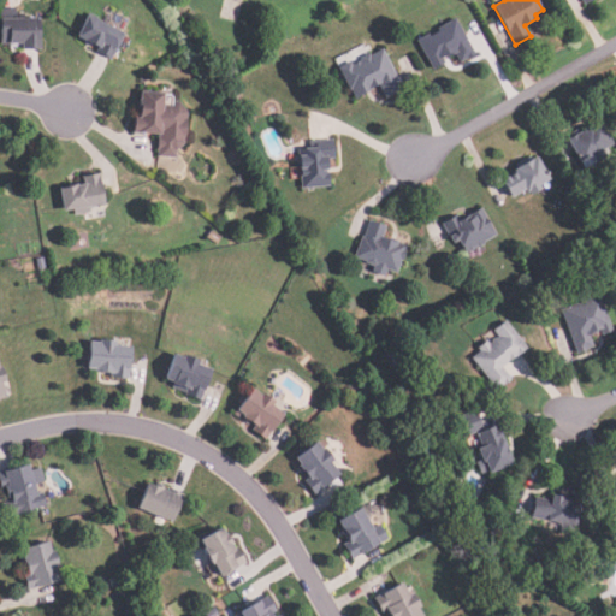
[(124,34),(110,61),(96,54),(99,49),(76,37),(88,15),(124,34)]
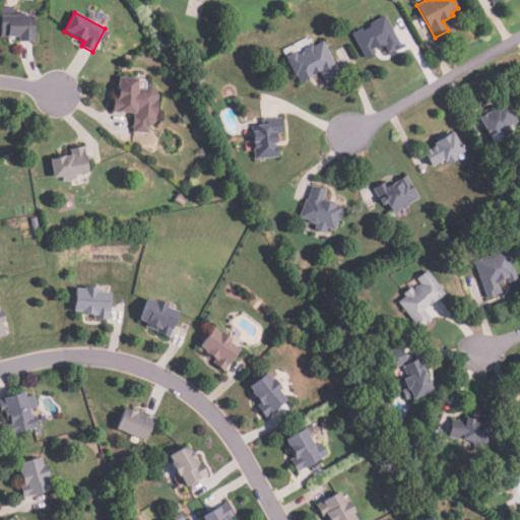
[(35,42),(18,43),(18,37),(1,37),(0,16),(34,15),(35,42)]
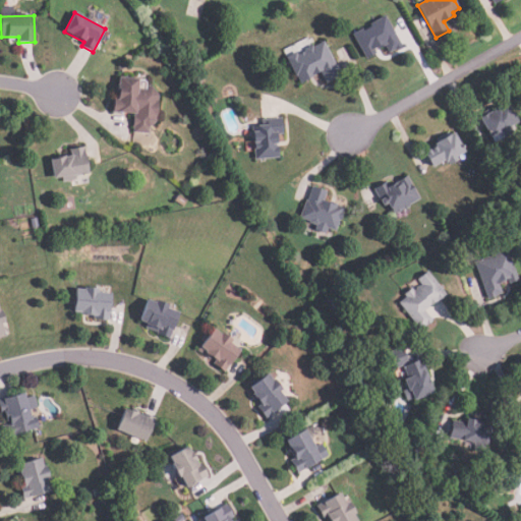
[(366,59),(352,34),(362,27),(363,31),(370,26),(369,24),(385,15),(403,47),(396,50),(395,49),(390,52),(386,45),(375,51),(377,53),(366,59)]
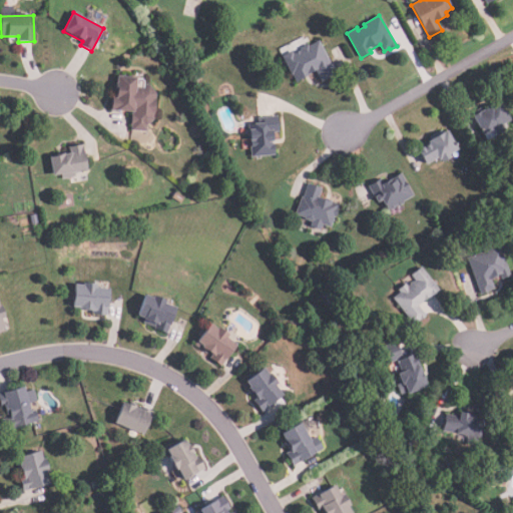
[(321,81),(315,70),(308,73),(309,75),(297,81),(293,74),(292,75),(282,56),(292,50),(293,53),(298,53),(301,50),(300,48),(308,44),(309,46),(319,41),(336,73),(321,81)]
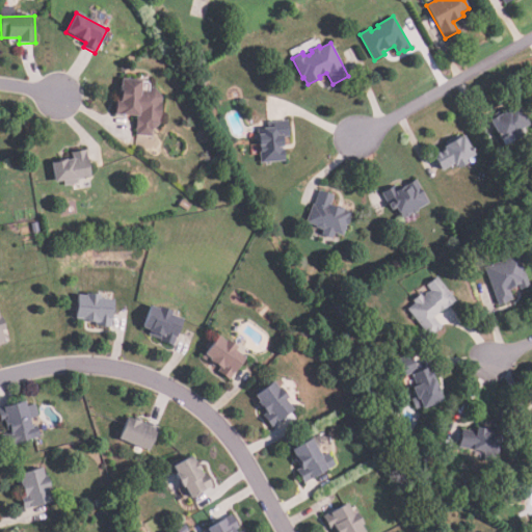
[(152,136),(136,135),(136,131),(134,130),(135,118),(137,118),(137,115),(113,114),(114,102),(116,102),(117,86),(121,86),(121,79),(150,81),(150,88),(162,89),(160,130),(152,129),(152,136)]
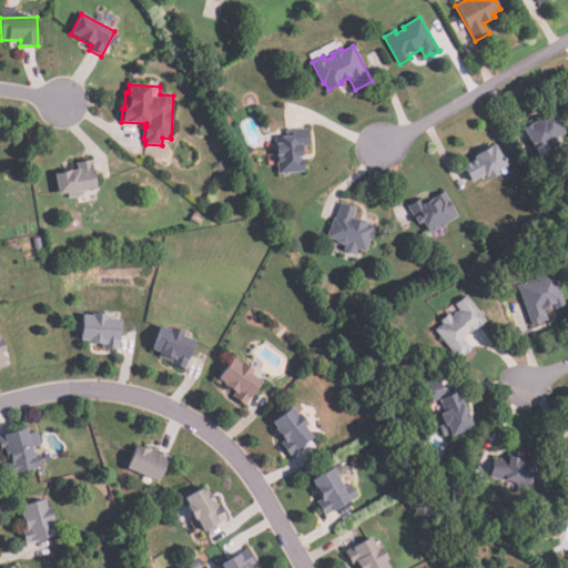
[(535,149),(523,128),(546,114),(547,117),(553,113),(565,134),(546,144),(545,142),(535,149)]
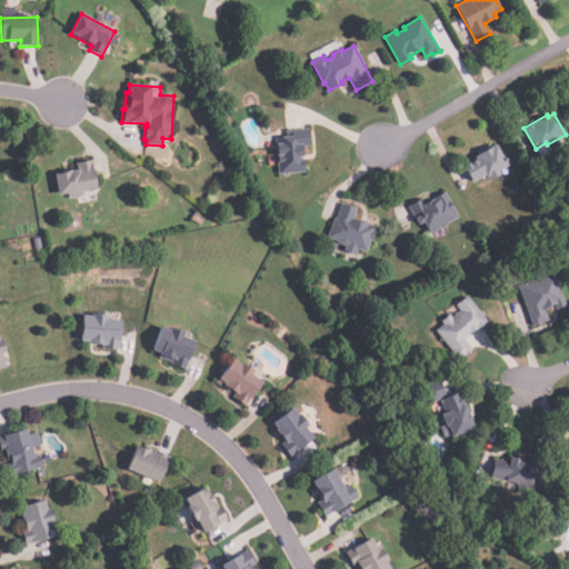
[(279,173),(276,138),(287,137),(286,130),(307,129),(308,147),(303,147),(305,171),(279,173)]
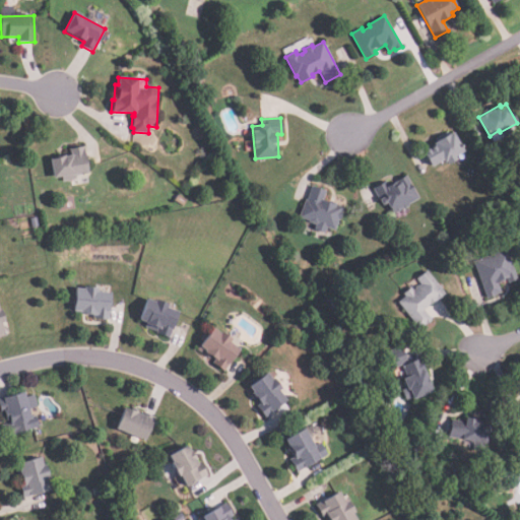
[(432,167),(424,152),(435,146),(434,144),(453,133),(464,151),(455,156),(457,159),(448,165),(446,161),(445,163),(443,159),(432,167)]
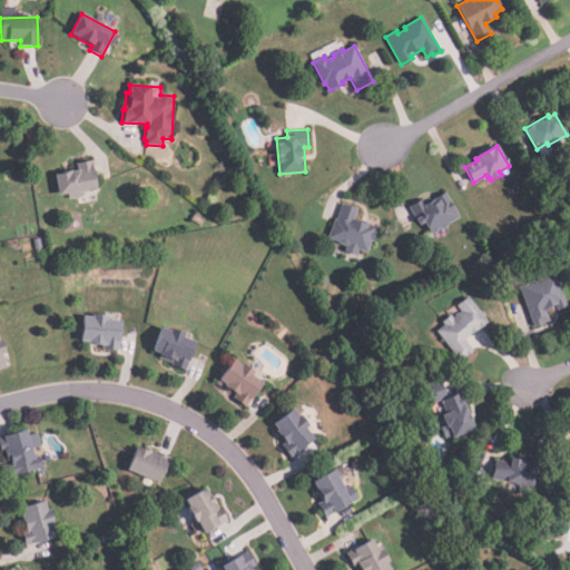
[(92,160),(96,187),(89,188),(89,193),(82,194),(84,197),(68,200),(67,194),(58,196),(55,174),(77,170),(76,163),(92,160)]
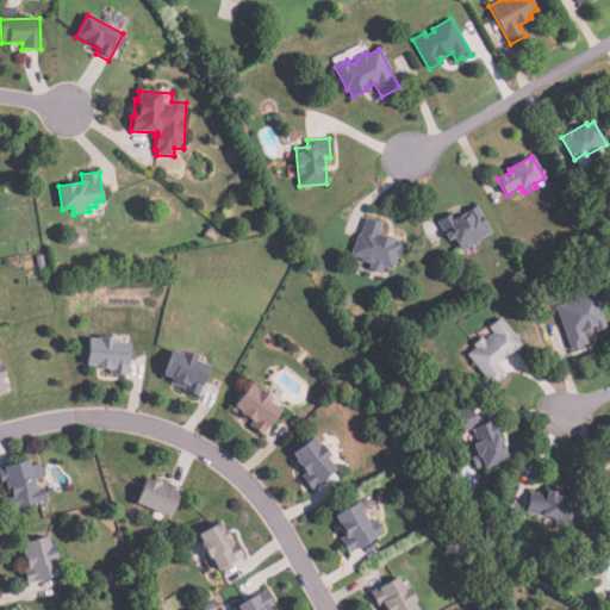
[(460,250),(453,238),(448,241),(437,222),(452,213),(455,221),(467,213),(467,211),(477,206),(491,232),(479,240),(480,241),(474,244),(473,242),(470,244),(470,247),(466,249),(464,248),(460,250)]
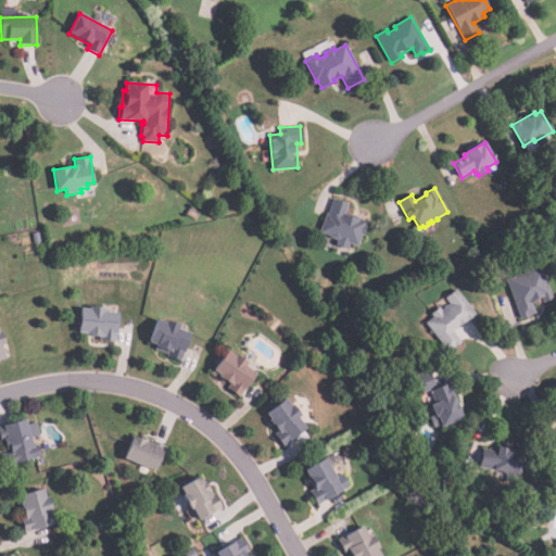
[(346,249),(336,245),(337,240),(329,238),(330,236),(319,232),(327,213),(328,214),(333,198),(348,203),(344,214),(366,222),(365,226),(366,227),(363,236),(362,235),(357,247),(349,243),(346,249)]
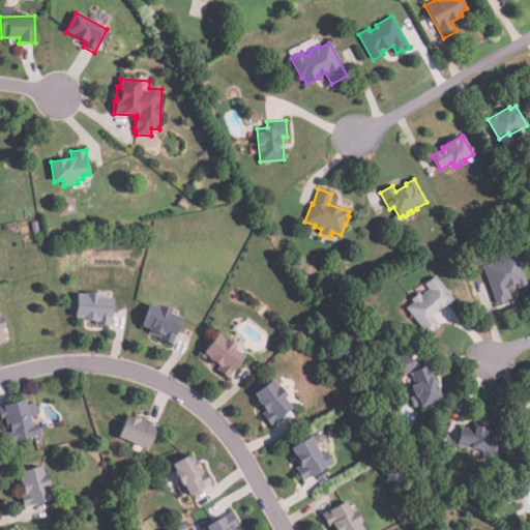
[(190,204),(186,210),(177,204),(181,198),(190,204)]
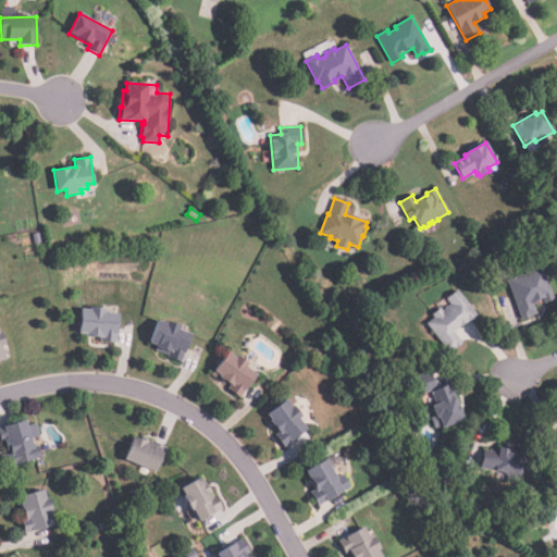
[(521,320),(507,280),(542,267),(554,299),(544,304),(542,299),(531,304),(535,313),(530,316),(530,317),(521,320)]
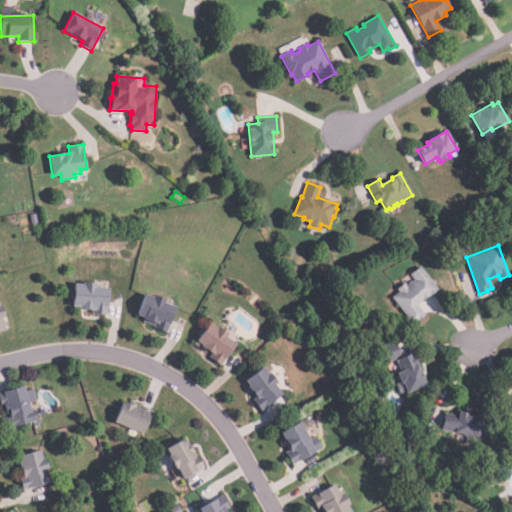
[(412,324),(391,297),(398,292),(397,289),(405,283),(406,285),(411,281),(412,281),(414,280),(409,274),(419,266),(437,289),(416,305),(424,316),(418,320),(418,319),(412,324)]
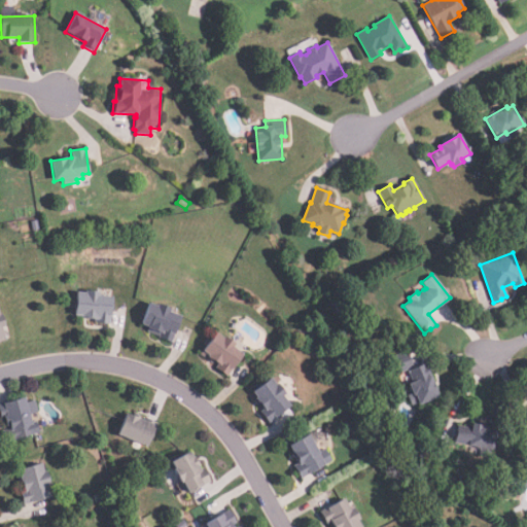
[(110,326),(96,324),(97,321),(82,320),(82,317),(74,316),(76,292),(84,293),(85,289),(100,291),(100,295),(113,296),(110,326)]
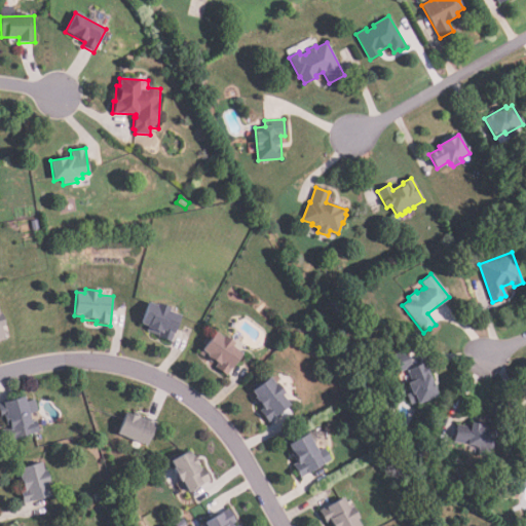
[(332,303),(340,300),(343,309),(336,312),(332,303)]
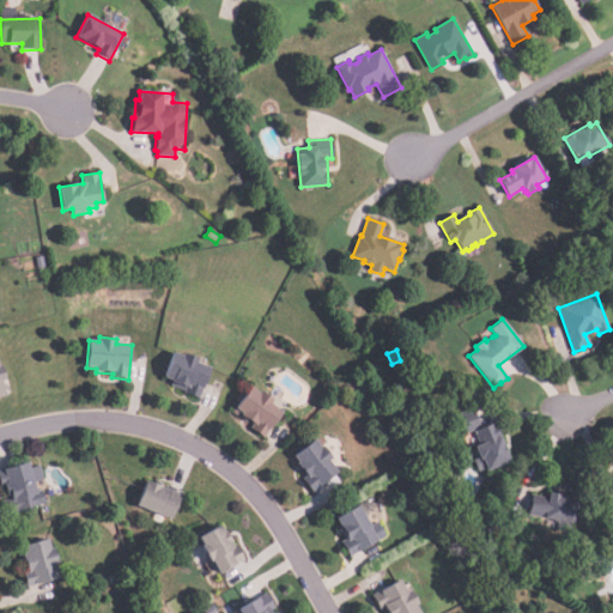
[(200,399),(184,394),(187,389),(171,383),(171,382),(163,378),(173,353),(182,357),(183,353),(199,359),(198,364),(211,369),(200,399)]
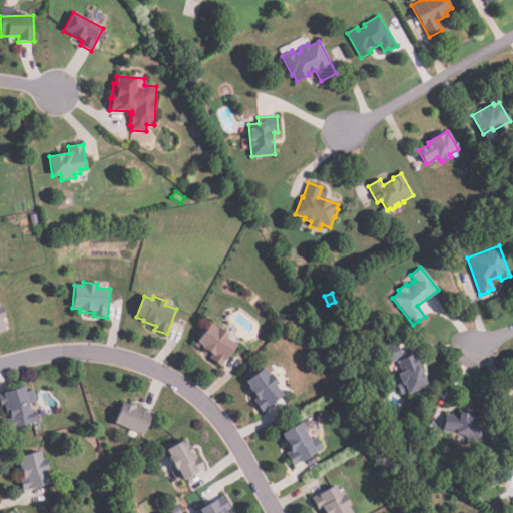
[(0,335),(8,334),(4,300),(0,300),(0,335)]
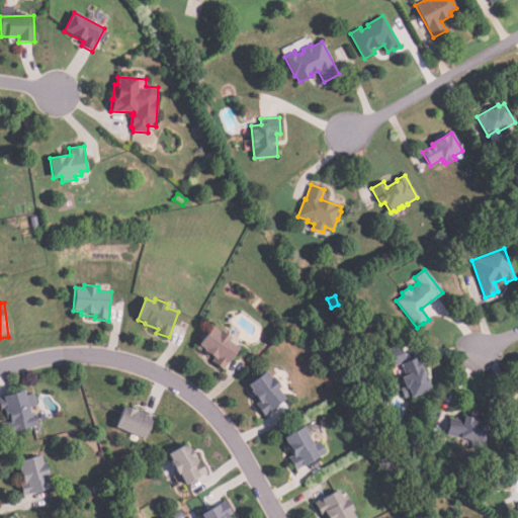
[(312,328),(305,333),(299,325),(306,320),(312,328)]
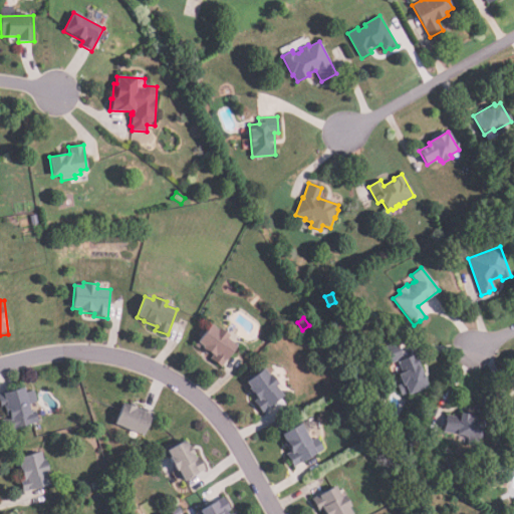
[(237,345),(223,367),(214,361),(217,356),(214,354),(213,357),(202,349),(204,346),(198,343),(209,324),(217,329),(219,327),(230,335),(228,339),(237,345)]
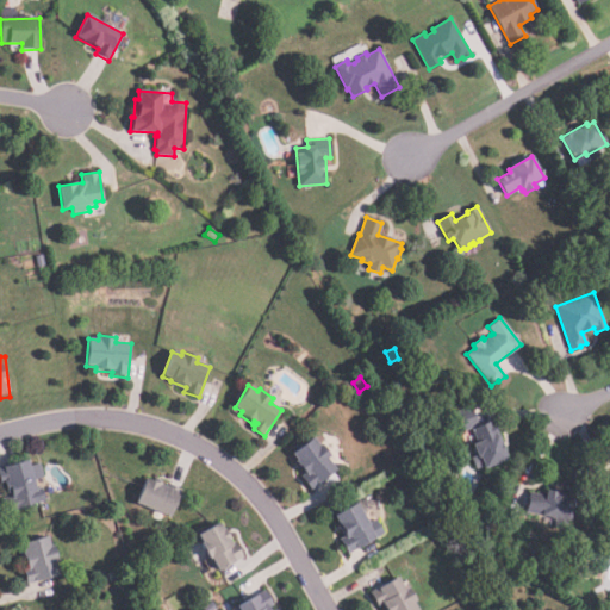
[(471,408),(478,425),(459,433),(452,415),(471,408)]
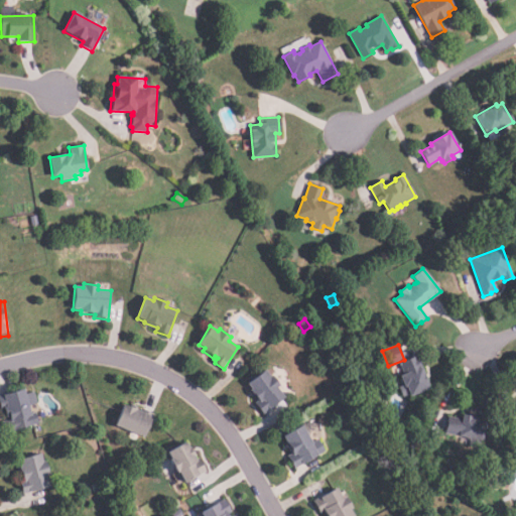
[(402,397),(398,387),(403,386),(399,376),(403,374),(398,363),(416,356),(429,388),(409,396),(409,394),(402,397)]
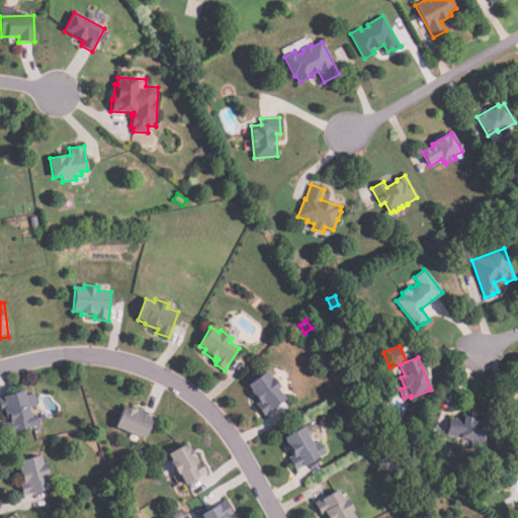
[(285,399),(263,417),(257,409),(262,405),(260,403),(258,404),(249,394),(252,391),(247,385),(266,370),(271,378),(273,376),(281,386),(278,390),(285,399)]
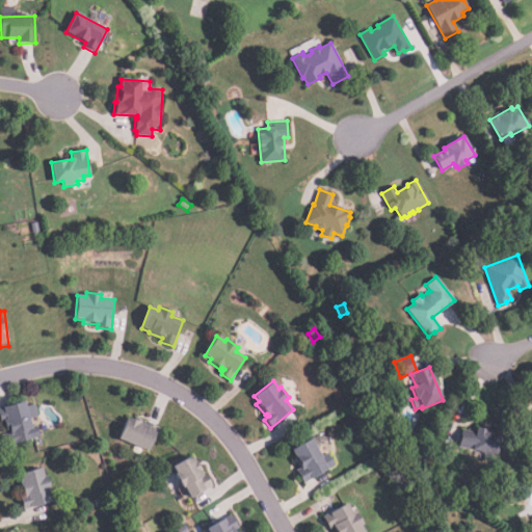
[(4,447),(1,435),(6,434),(3,422),(1,422),(0,418),(0,407),(25,400),(26,406),(35,404),(38,416),(28,419),(31,427),(36,426),(40,436),(4,447)]
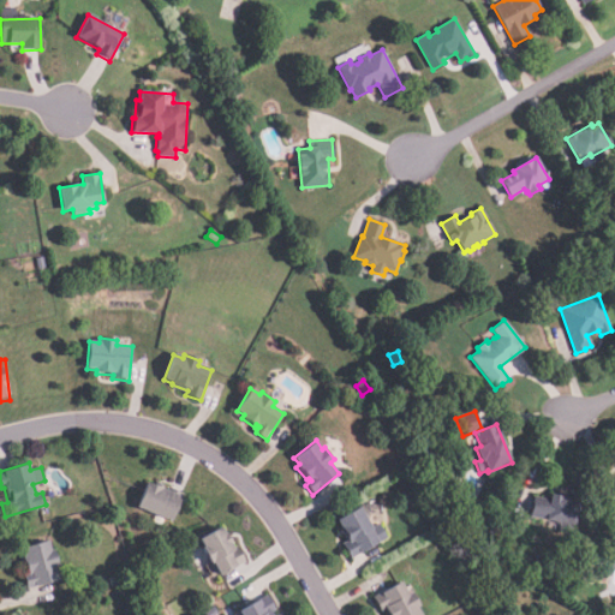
[(172,520),(137,507),(147,481),(165,487),(162,488),(167,489),(168,487),(183,493),(172,520)]
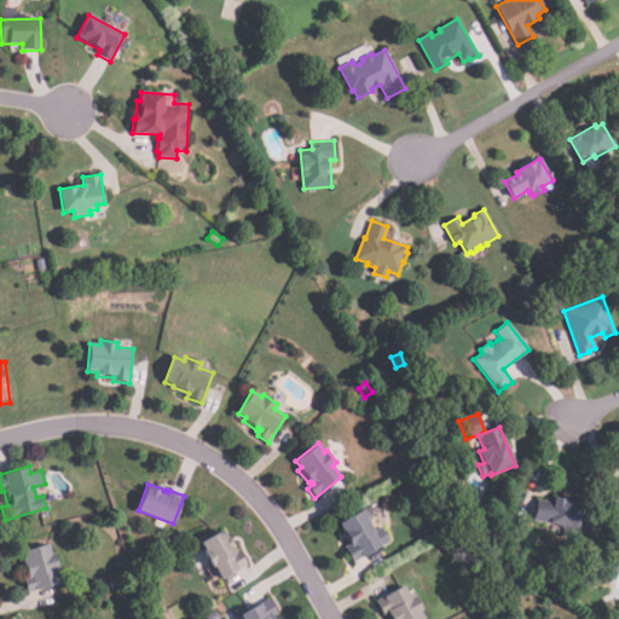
[(573,537),(561,534),(562,526),(533,520),(537,501),(553,503),(554,498),(568,501),(568,502),(574,503),(573,505),(583,507),(578,528),(576,527),(573,537)]
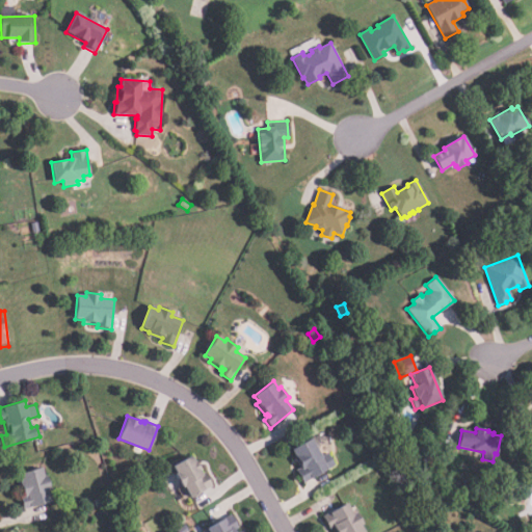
[(336,464),(304,486),(297,476),(306,471),(303,468),(302,470),(290,451),(310,437),(323,457),(328,453),(336,464)]
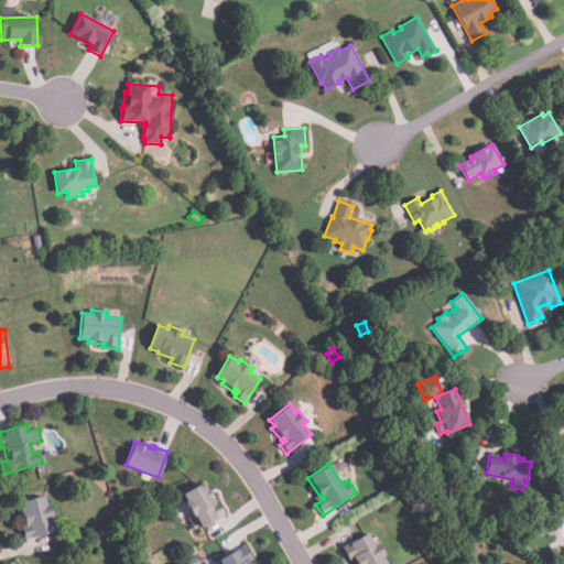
[(225,516),(203,529),(195,517),(193,518),(184,503),(186,501),(183,495),(203,483),(206,488),(208,488),(214,497),(212,499),(214,503),(217,501),(225,516)]
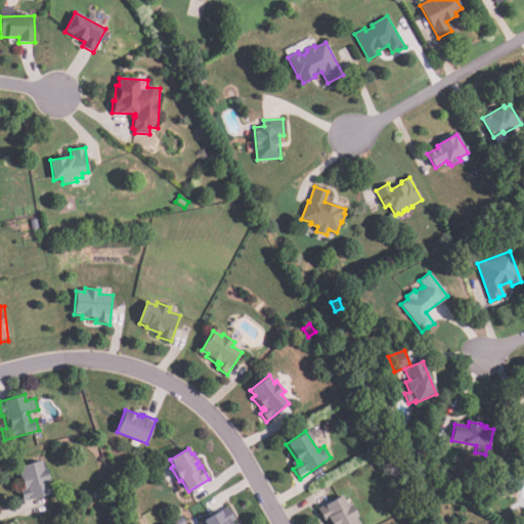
[(49,494),(24,503),(19,490),(23,489),(18,475),(20,474),(18,467),(41,460),(44,469),(47,468),(51,481),(46,482),(49,494)]
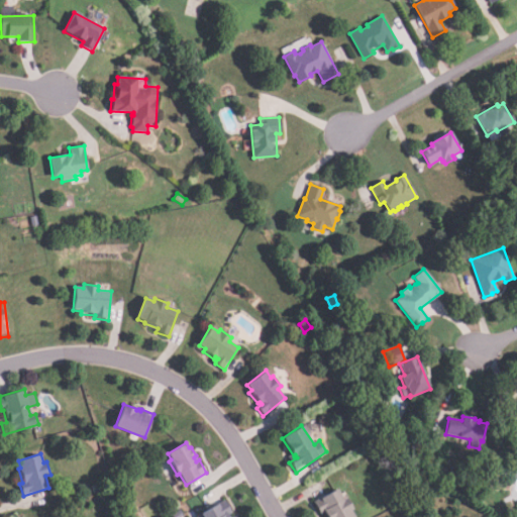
[(353,516),(324,516),(323,515),(320,516),(313,504),(337,490),(344,501),(347,499),(354,511),(351,513),(353,516)]
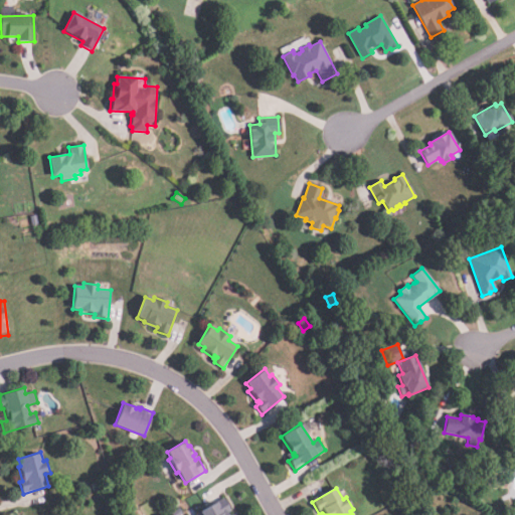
[(200,514),(199,512),(223,498),(230,510),(226,513),(227,514),(200,514)]
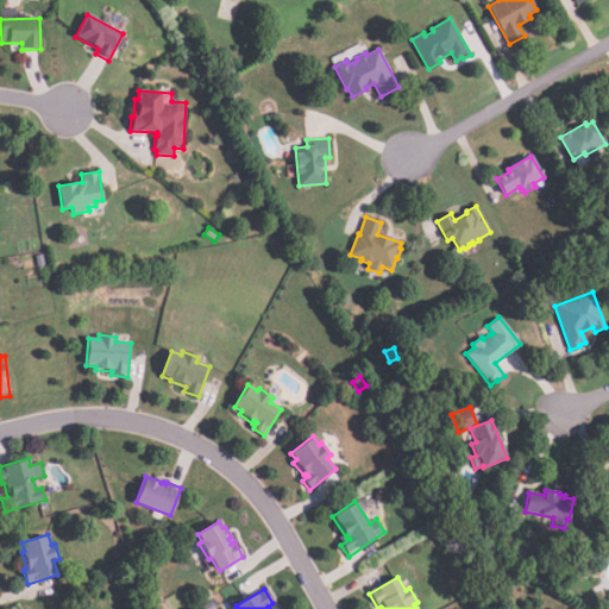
All buildings are outlined.
